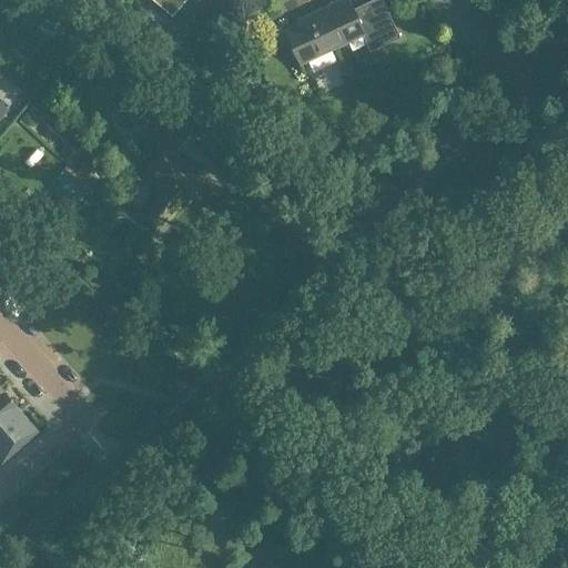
[(150,0),(171,18),(186,0),(150,0)]
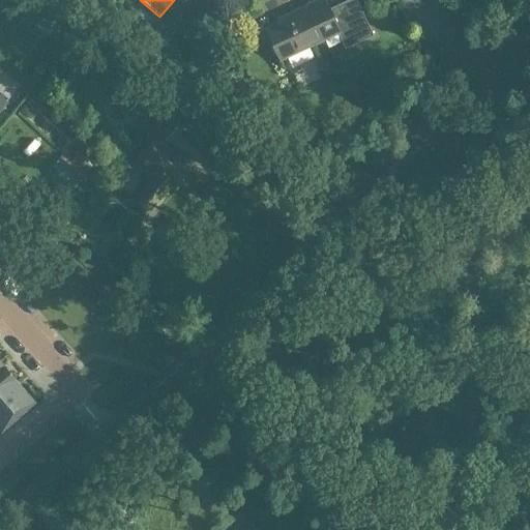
[(355,0),(352,0),(328,11),(322,0),(321,0),(278,20),(281,23),(266,30),(280,59),(336,33),(345,51),(373,37),(355,0)]
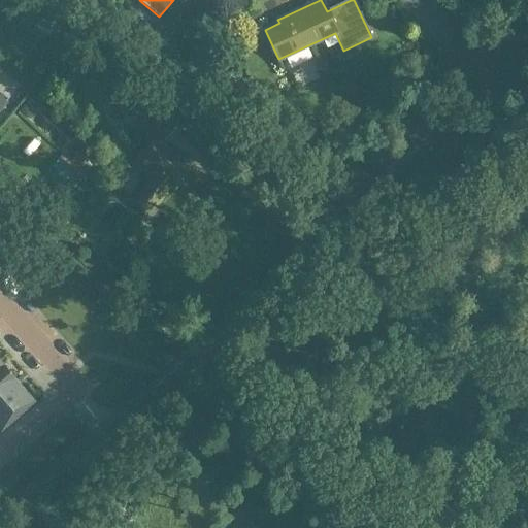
[(173,42),(168,43),(163,50),(172,57),(179,47),(173,42)]
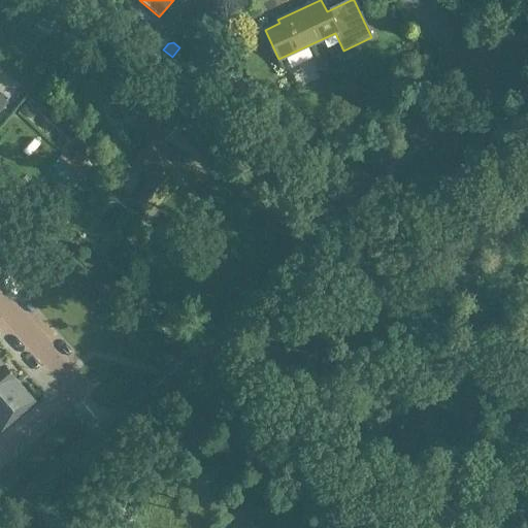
[(62,154),(46,170),(62,184),(85,159),(92,165),(101,155),(87,142),(70,161),(62,154)]
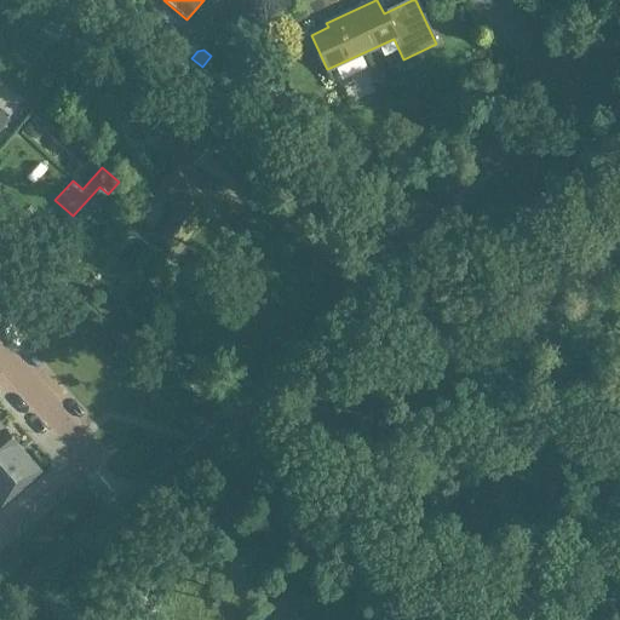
[(1,229),(0,230),(0,260),(3,263),(18,245),(1,229)]
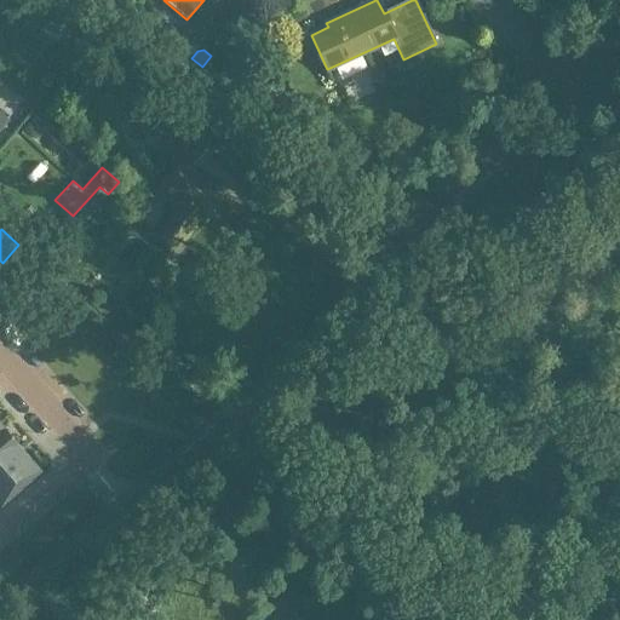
[(59,234),(41,256),(64,275),(84,253),(59,234)]
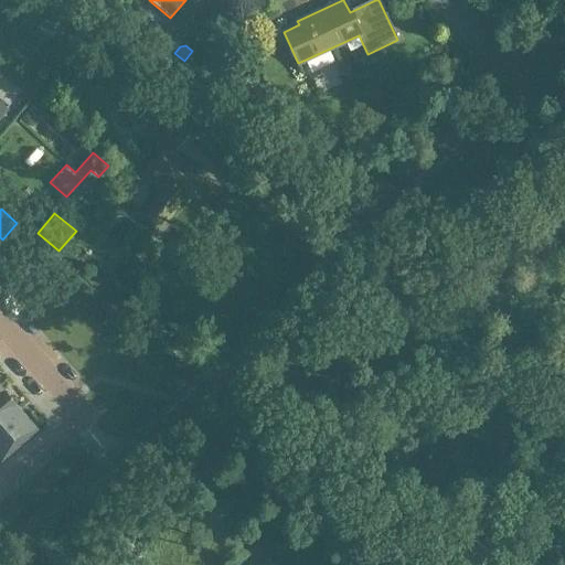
[(0,423),(18,407),(0,387),(0,423)]
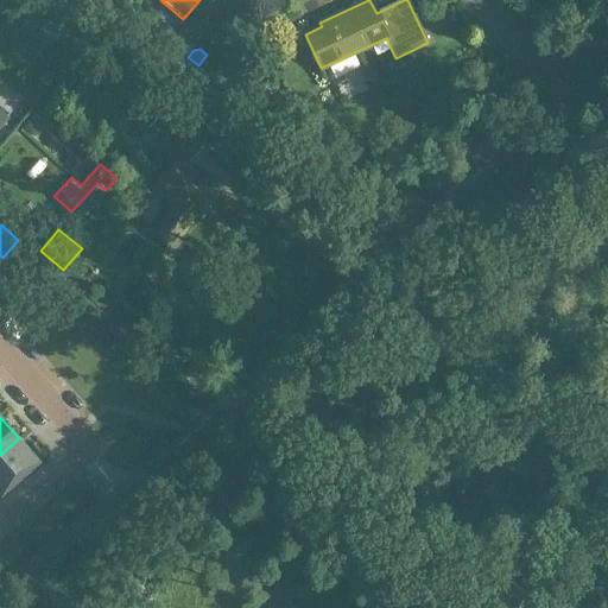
[(20,439),(19,438),(0,455),(0,491),(1,493),(38,462),(19,441),(20,439)]
